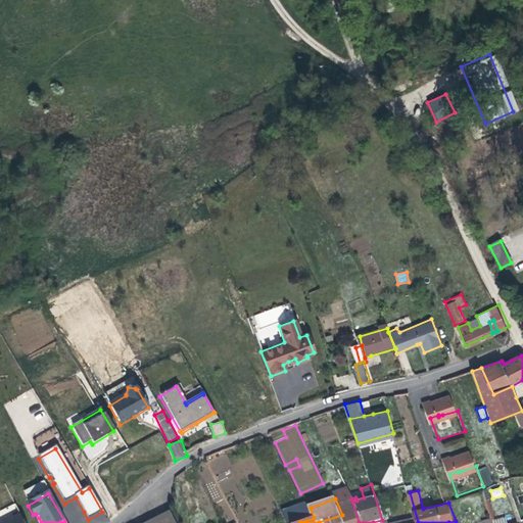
[(338,506),(342,515),(344,522),(359,522),(352,502),(338,506)]
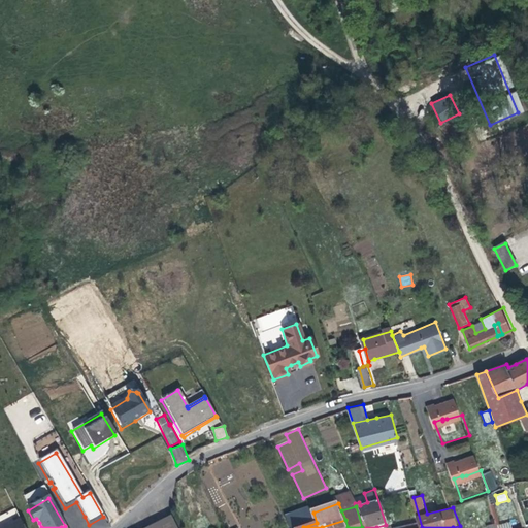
[(456,507),(453,507),(460,526),(463,525),(456,507)]
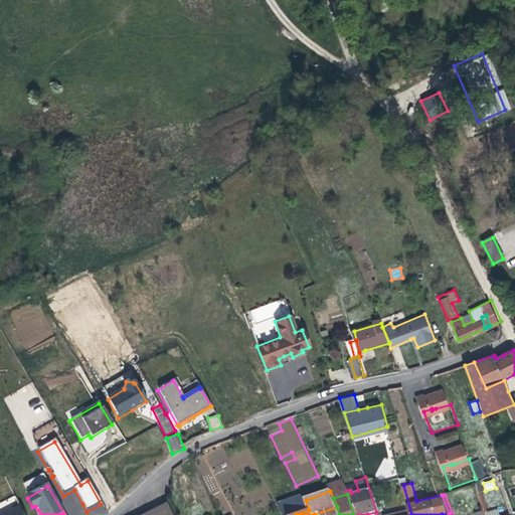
[(176,514),(171,505),(162,509),(164,514),(176,514)]
